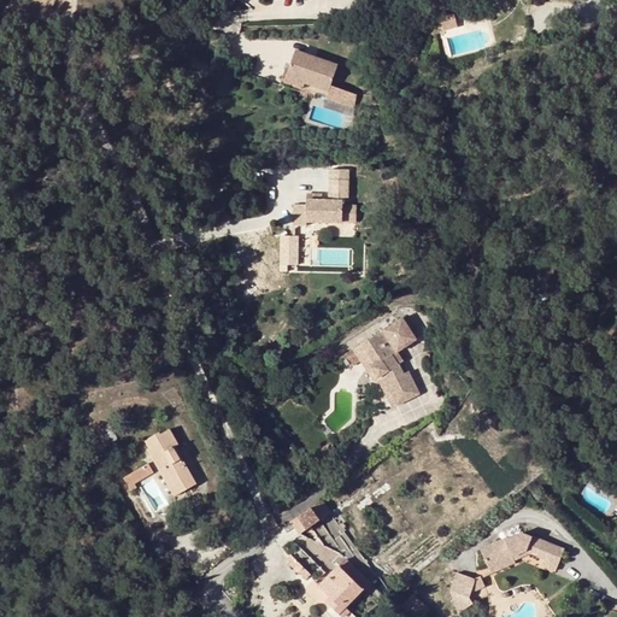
[(439,30),(453,25),(448,13),(435,18),(439,30)]
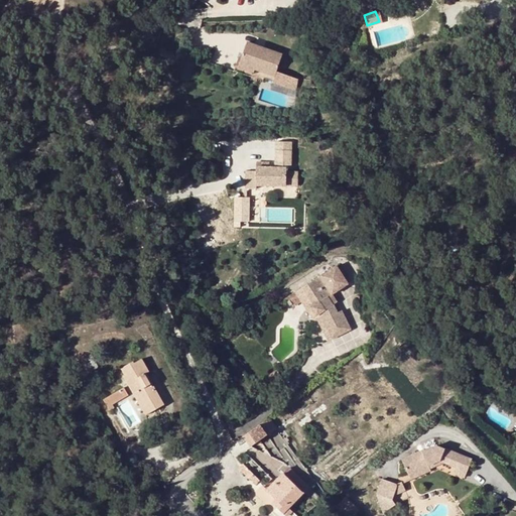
[(277,78),(275,83),(294,79),(278,74),(284,56),(248,45),(241,67),(256,72),(277,78)]
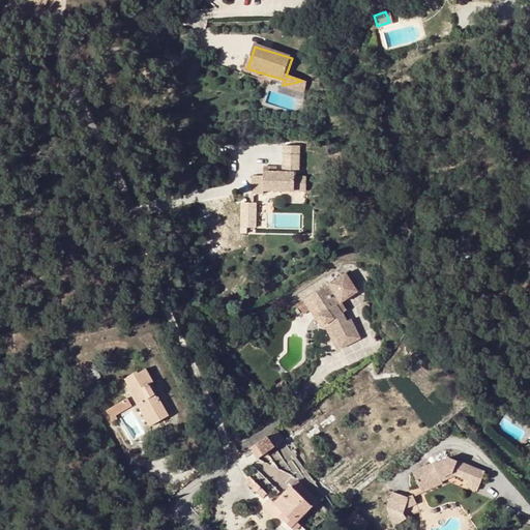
[(311,83),(302,81),(283,85),(283,87),(306,94),(311,83)]
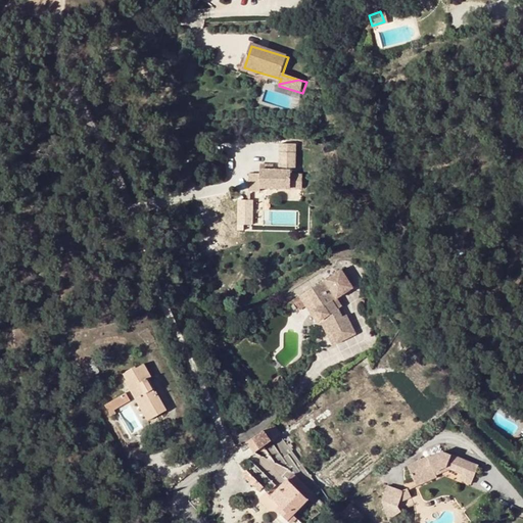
[(277,171),(262,171),(262,175),(251,175),(251,190),(262,190),(262,188),(303,189),(303,175),(291,175),(292,149),(278,148),(277,171)]
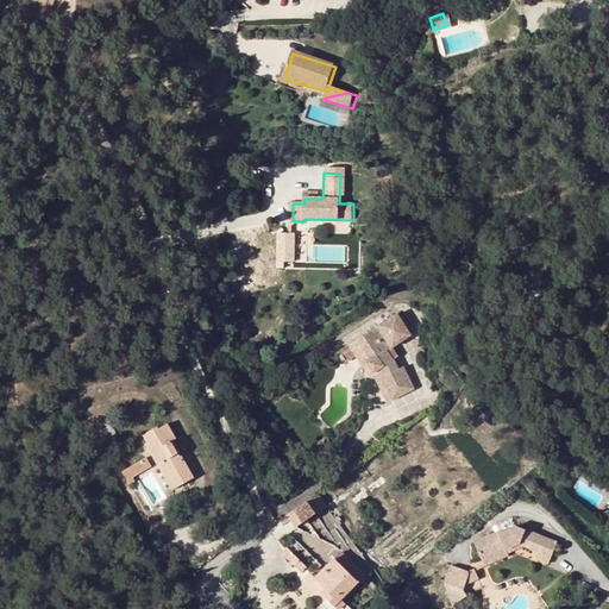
[(211,195),(218,218),(227,215),(219,192),(211,195)]
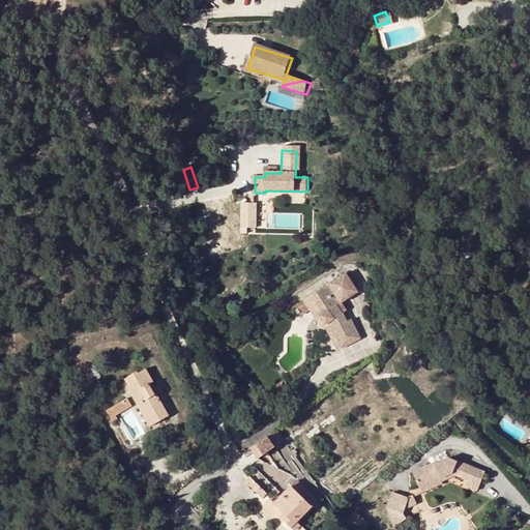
[(217,205),(218,214),(237,213),(236,204),(217,205)]
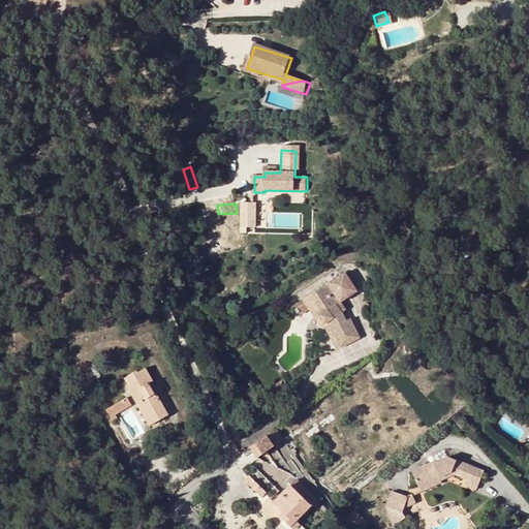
[(249,213),(237,213),(218,214),(214,214),(214,222),(217,222),(217,230),(222,230),(223,232),(235,232),(235,230),(250,229),(249,213)]
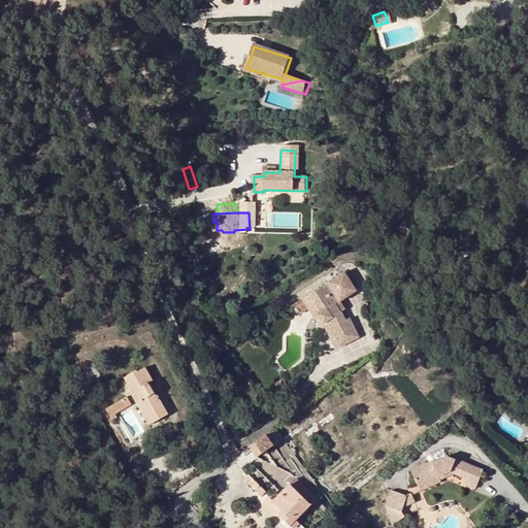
[(310,307),(307,309),(314,318),(316,316),(328,341),(349,332),(340,312),(335,315),(332,305),(327,298),(344,286),(332,268),(299,290),(310,307)]
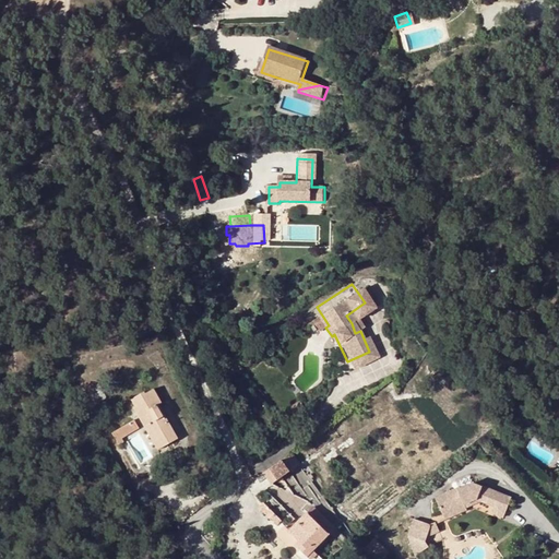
[(317,322),(328,339),(332,336),(325,328),(329,325),(317,307),(299,318),(305,325),(306,324),(308,328),(317,322)]
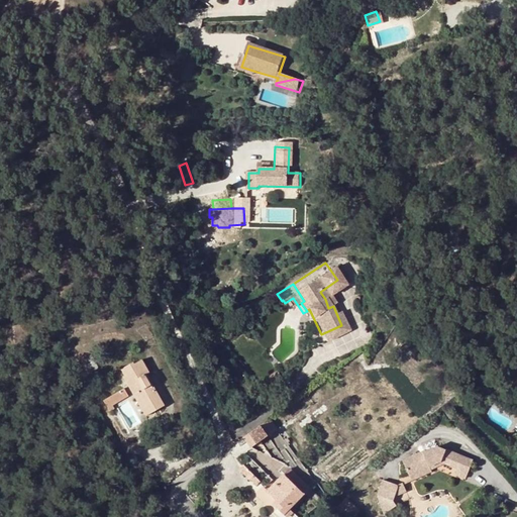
[(318,335),(321,334),(309,309),(307,311),(318,335)]
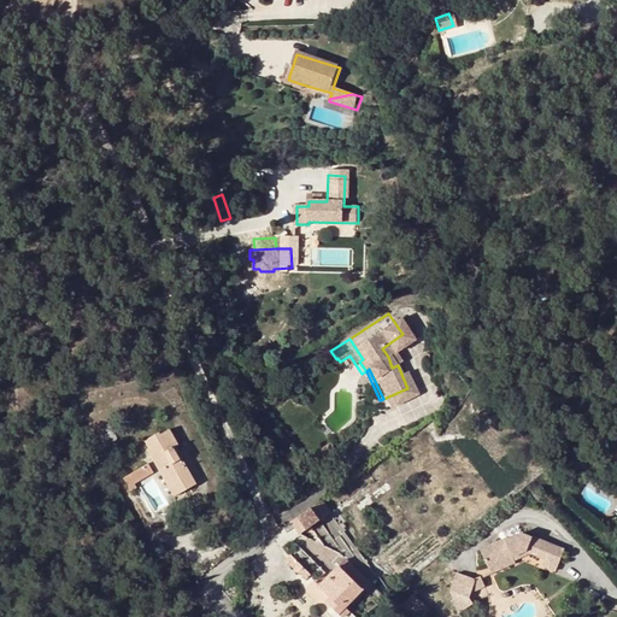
[(112,429),(104,433),(112,444),(119,440),(112,429)]
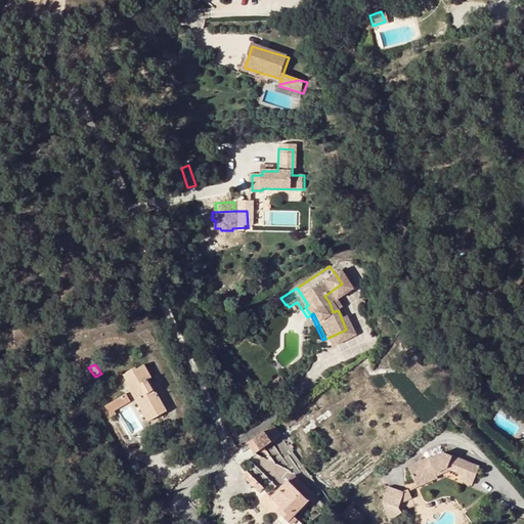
[(151,378),(144,365),(136,369),(135,367),(122,376),(136,400),(142,397),(155,419),(167,411),(155,390),(154,391),(147,381),(149,380),(151,378)]
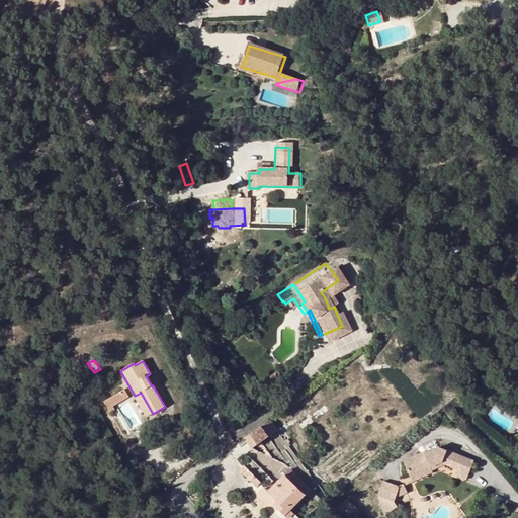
[(90,374),(94,372),(87,363),(84,365),(90,374)]
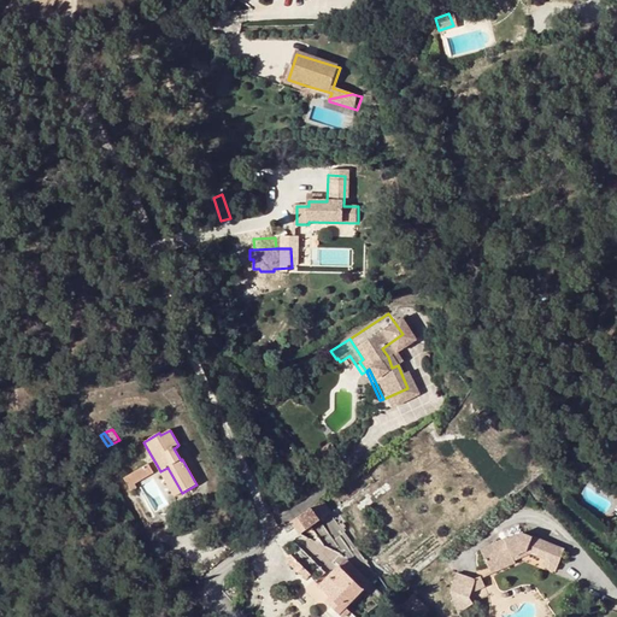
[(148,464),(133,474),(139,482),(154,474),(148,464)]
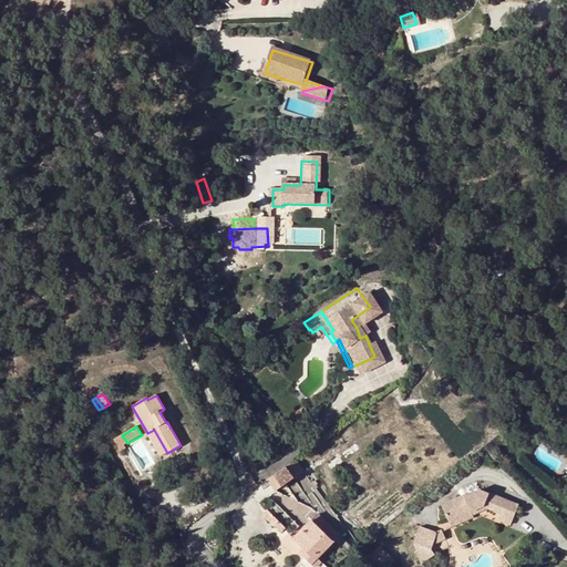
[(147,433),(161,456),(167,453),(154,430),(147,433)]
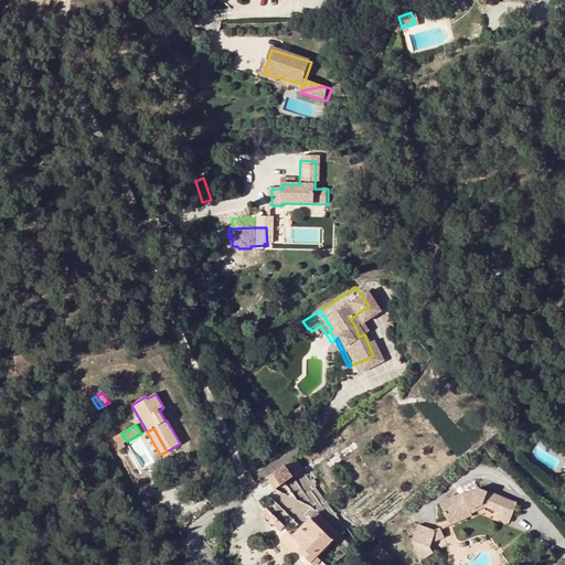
[(124,443),(127,441),(121,434),(114,438),(120,449),(126,447),(124,443)]
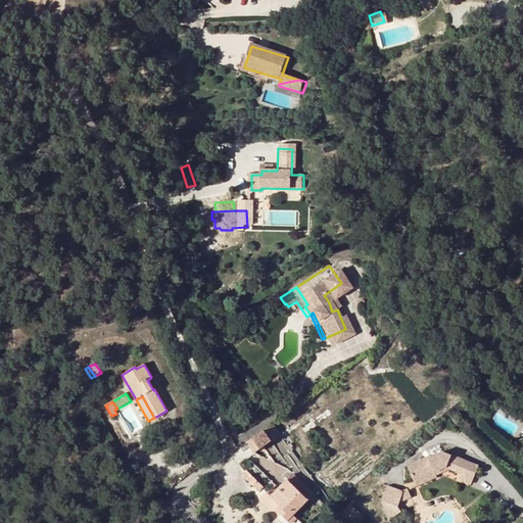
[(273,425),(269,428),(247,443),(254,454),(281,435),(273,425)]
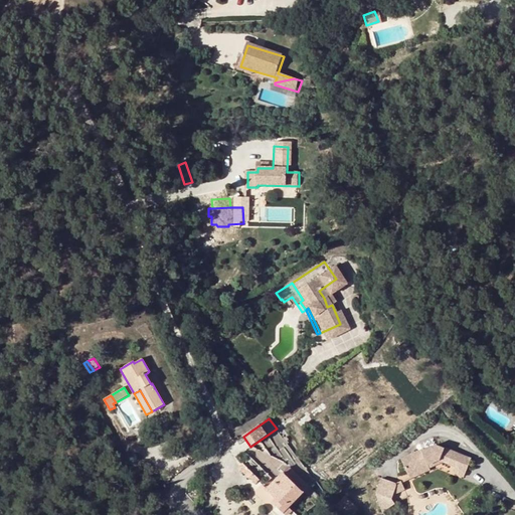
[(428,467),(439,462),(443,464),(456,468),(455,471),(465,474),(470,459),(439,447),(424,453),(423,452),(400,461),(407,476),(428,467)]
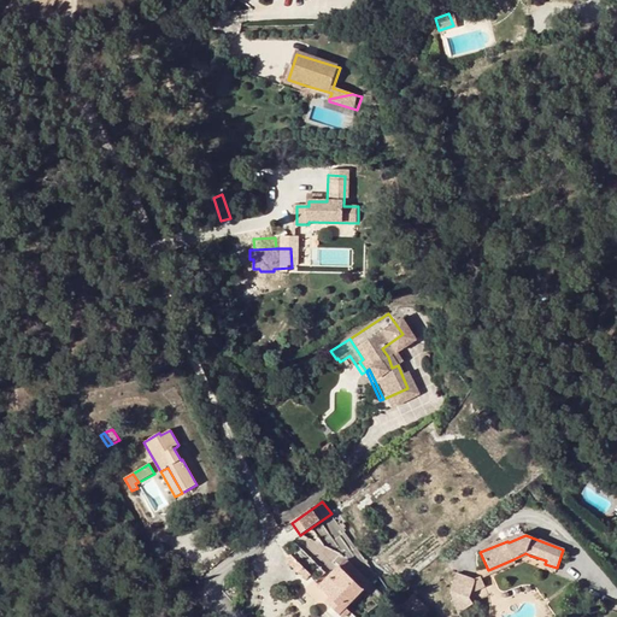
[(317,559),(298,545),(288,556),(307,571),(317,559)]
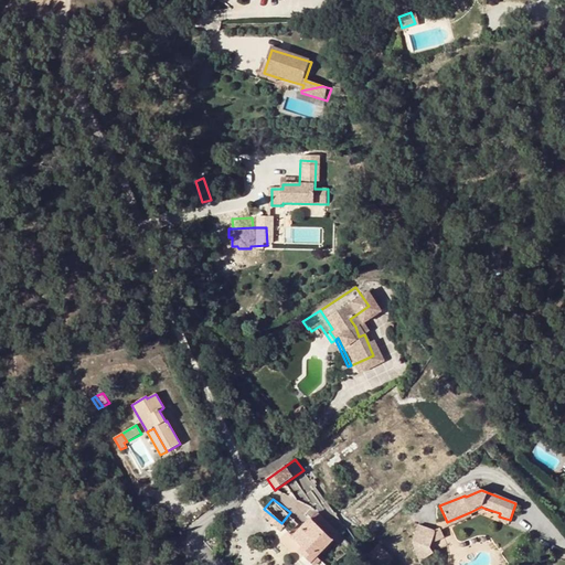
[(311,519),(332,541),(340,534),(318,512),(311,519)]
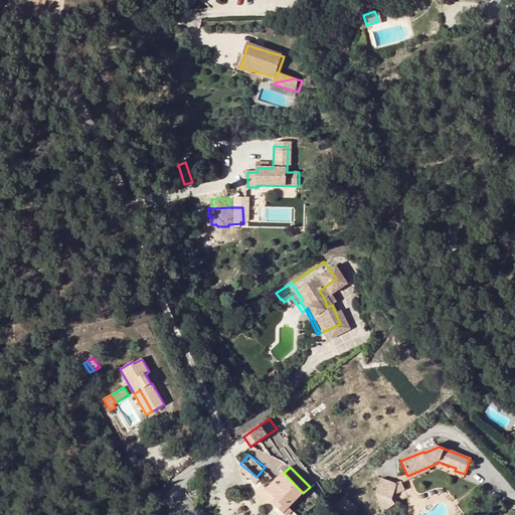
[(409,481),(431,472),(430,470),(428,467),(407,476),(409,481)]
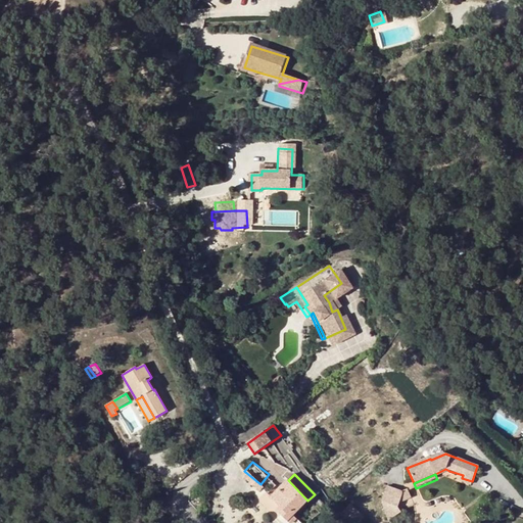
[(280,506),(284,510),(280,514),(287,521),(307,501),(288,480),(271,497),(280,506)]
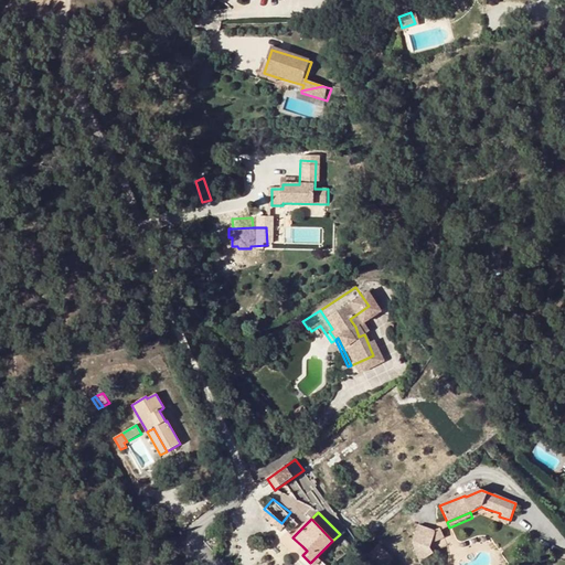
[(414,542),(422,563),(436,553),(433,548),(435,543),(445,537),(443,531),(437,532),(422,525),(414,542)]
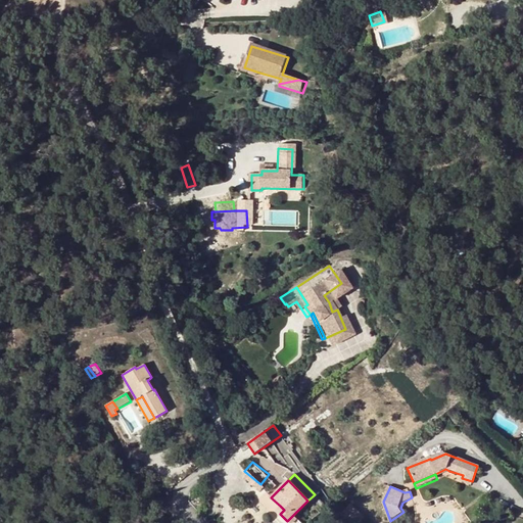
[(340,514),(349,522),(355,522),(363,516),(349,503),(340,514)]
